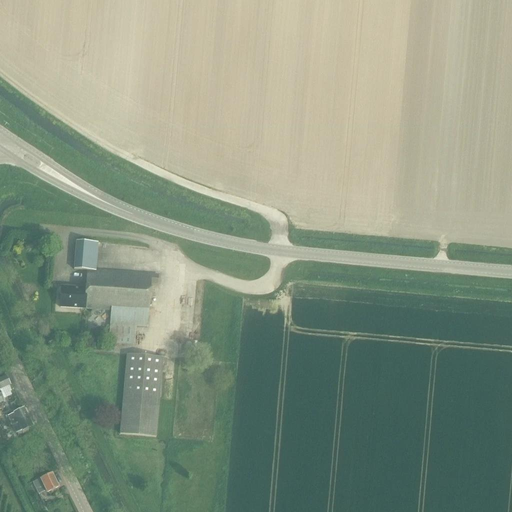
[(60,307),(85,309),(91,309),(92,305),(111,306),(110,325),(108,343),(134,345),(136,327),(148,328),(151,284),(158,284),(159,275),(96,270),(98,245),(89,244),(89,243),(76,242),(74,270),(87,271),(86,288),(61,286),(60,307)]
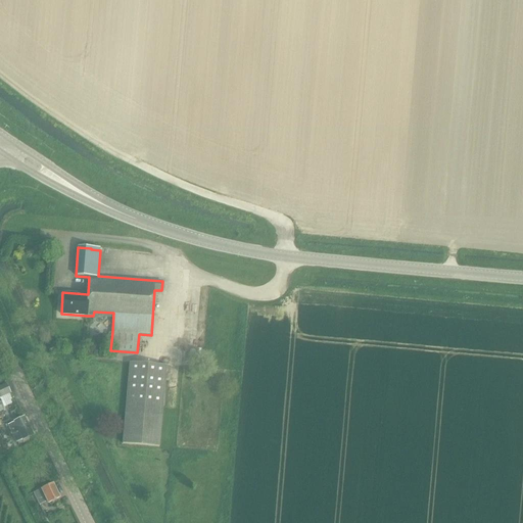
[(123,443),(159,446),(167,365),(130,362),(123,443)]
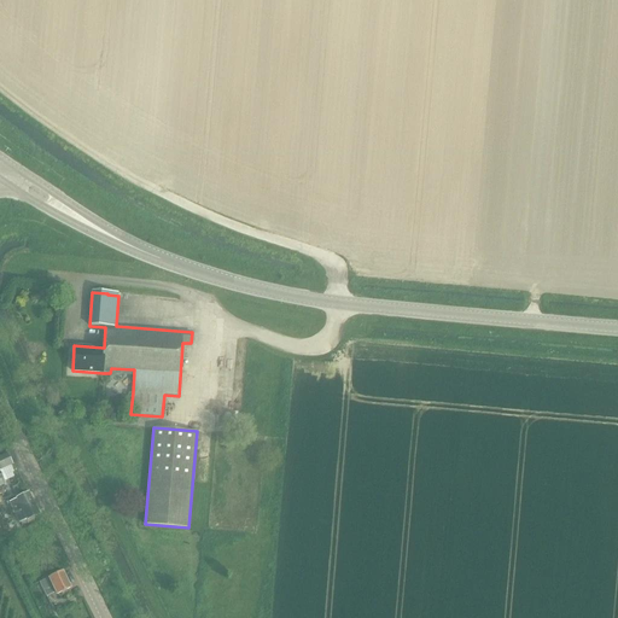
[(0,485),(6,483),(6,481),(15,476),(13,472),(15,472),(11,465),(13,464),(7,453),(0,455),(0,485)]
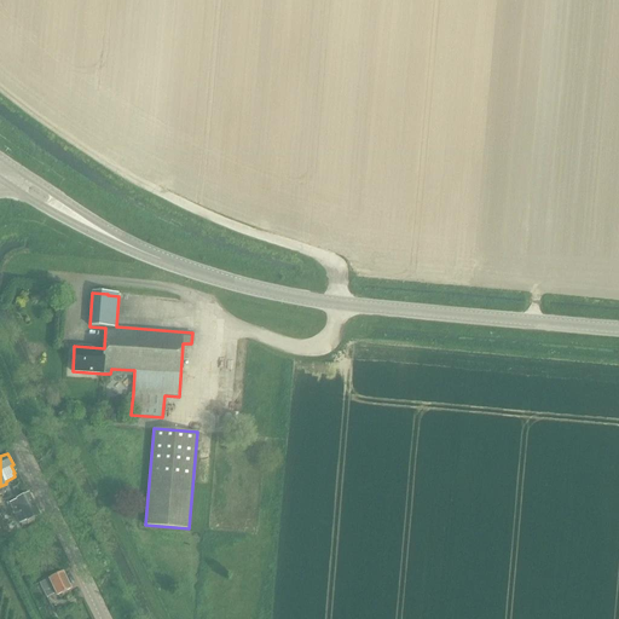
[(19,525),(28,521),(40,515),(29,493),(17,499),(9,503),(19,525)]
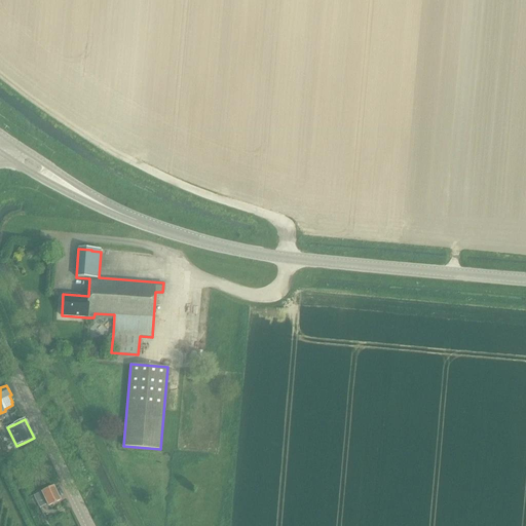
[(48,506),(61,500),(53,485),(33,494),(39,508),(47,504),(48,506)]
